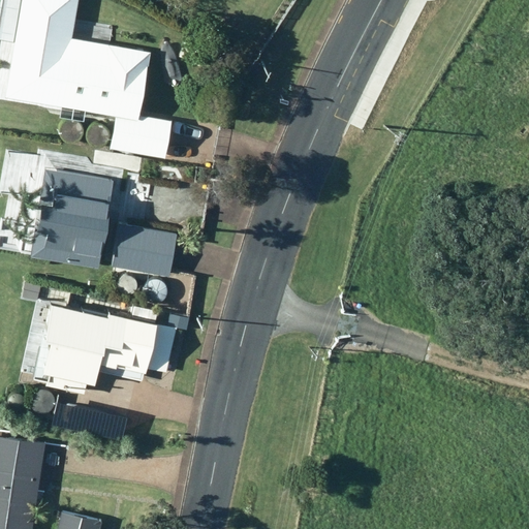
[(109,150),(163,159),(168,121),(138,116),(146,66),(139,65),(142,53),(103,47),(101,57),(68,52),(75,0),(50,0),(50,3),(30,1),(26,30),(14,29),(8,70),(18,70),(12,102),(114,118),(109,150)]
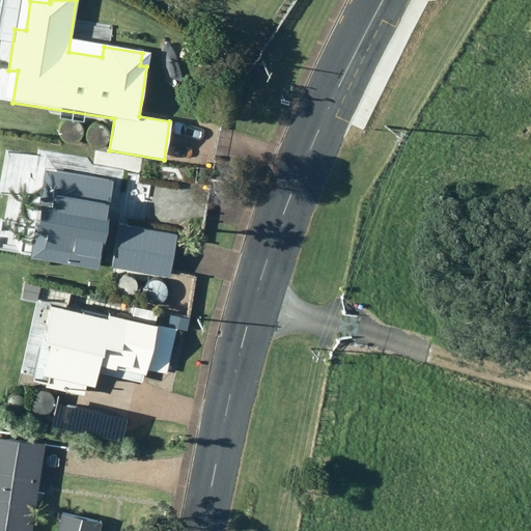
[(0,18),(5,26),(14,27),(20,22),(22,14),(17,6),(8,5),(1,10),(0,18)]
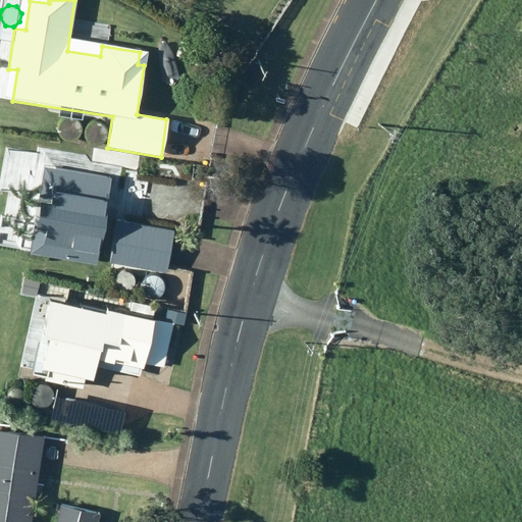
[(28,255),(96,266),(110,177),(42,167),(28,255)]
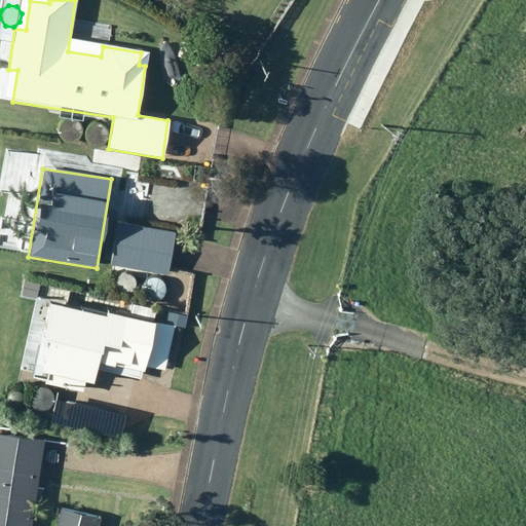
[(110,266),(166,276),(175,234),(118,224),(110,266)]
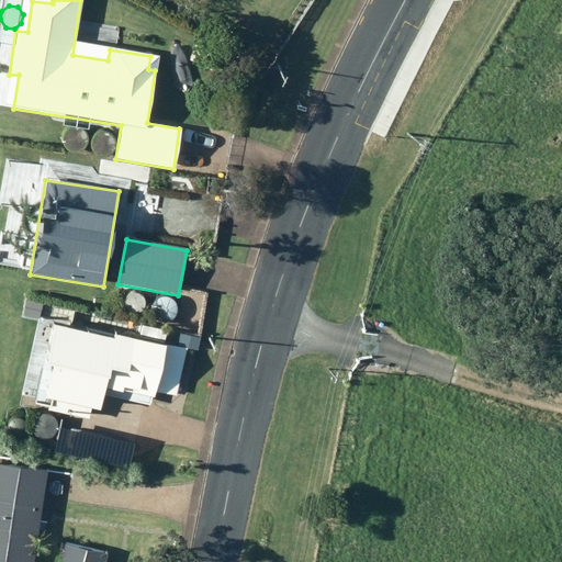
[(24,316),(38,319),(41,307),(27,304),(24,316)]
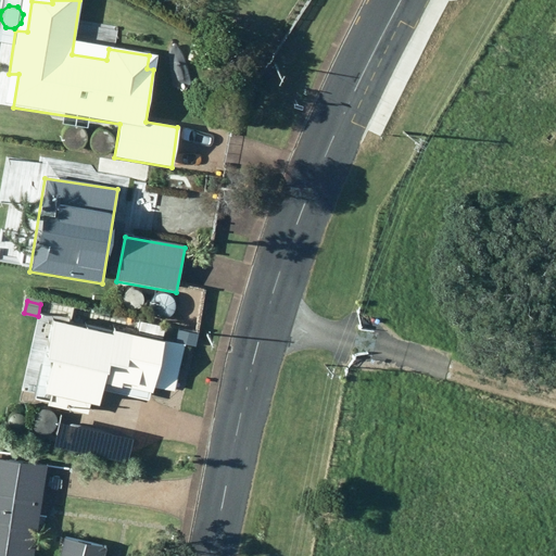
[(149,402),(163,342),(109,329),(108,335),(51,321),(33,400),(46,402),(46,406),(87,416),(89,404),(96,406),(99,390),(149,402)]
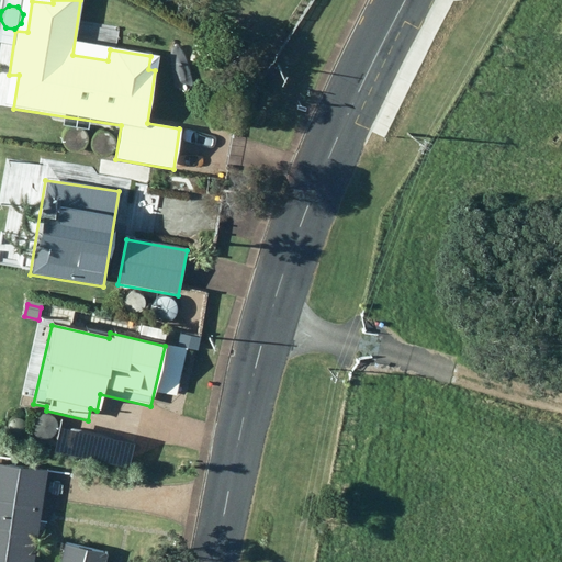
[(0,561),(33,561),(46,471),(0,463),(0,561)]
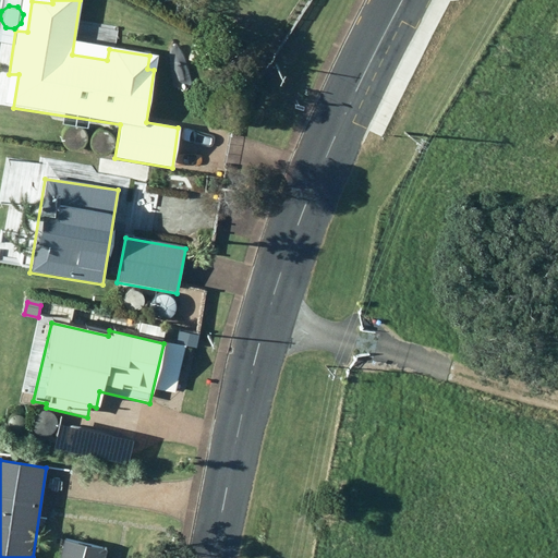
[(104,557),(106,553),(63,542),(59,557),(104,557)]
